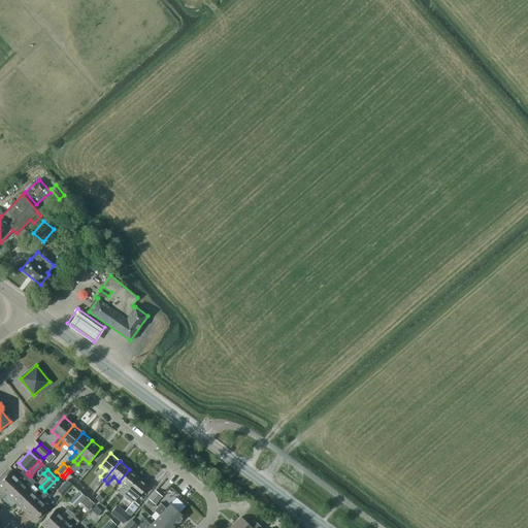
[(119,492),(123,496),(138,476),(129,469),(119,482),(124,486),(119,492)]
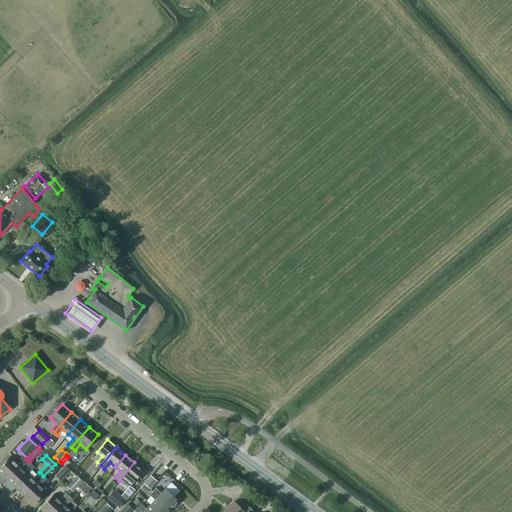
[(0,467),(0,473),(6,479),(26,459),(22,456),(16,462),(10,457),(0,467)]
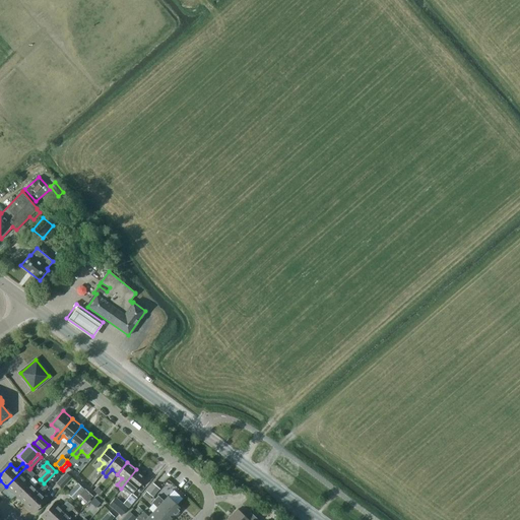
[(28,468),(26,466),(6,486),(15,496),(28,481),(23,476),(29,469),(28,468)]
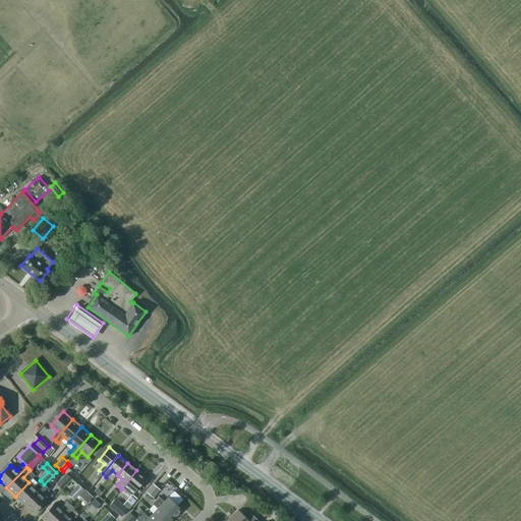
[(136,470),(121,489),(125,493),(126,490),(132,495),(146,478),(136,470)]
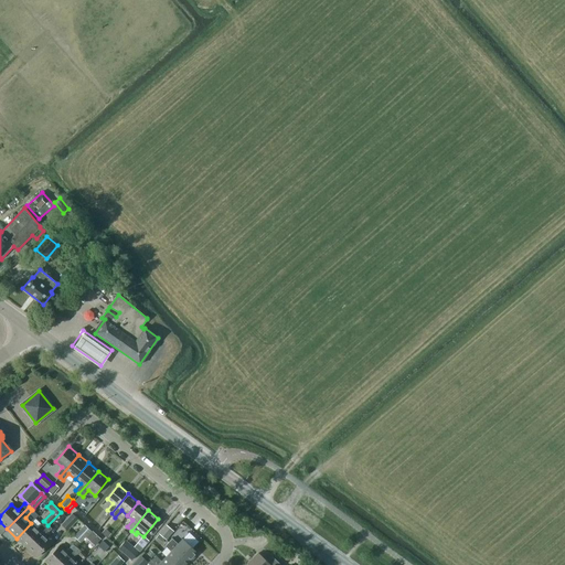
[(61,525),(67,531),(78,520),(72,513),(61,525)]
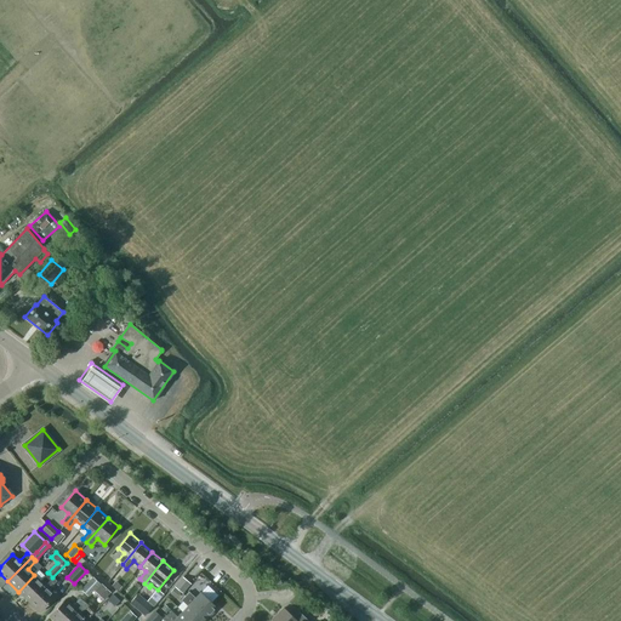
[(39,570),(34,575),(18,592),(29,602),(52,577),(49,573),(45,576),(39,570)]
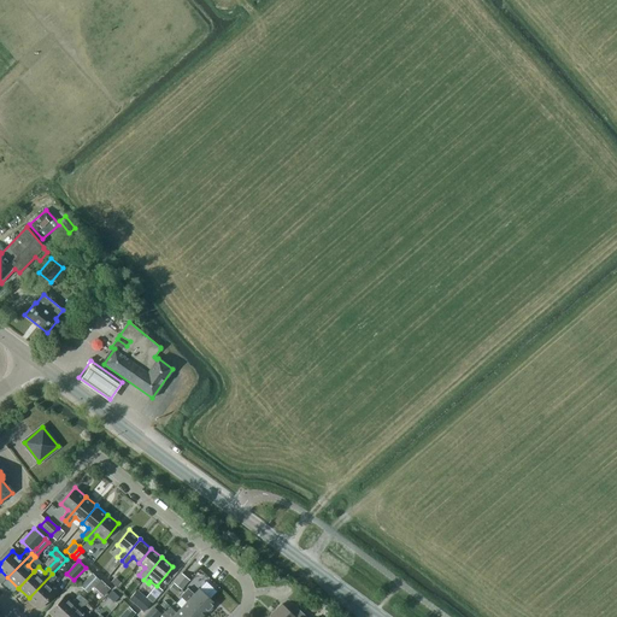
[(52,574),(29,598),(40,609),(56,592),(48,586),(57,577),(52,574)]
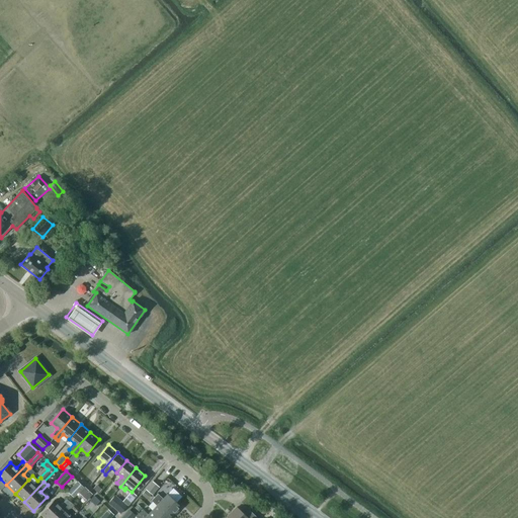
[(67,492),(74,499),(81,492),(84,488),(78,482),(67,492)]
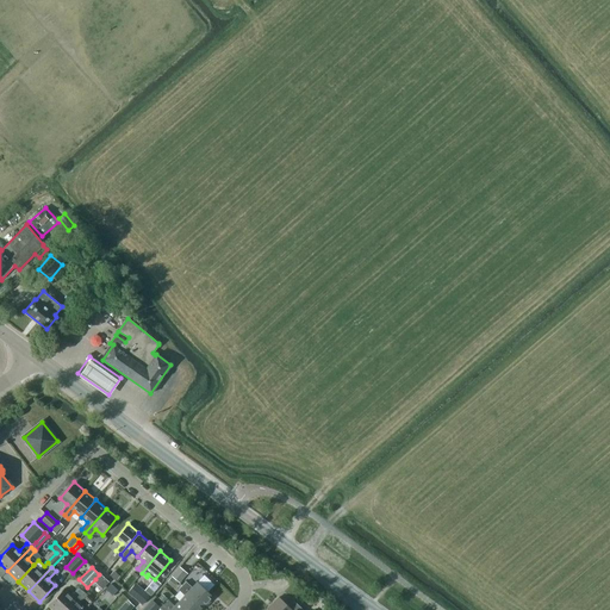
[(172,577),(178,582),(180,583),(187,573),(180,568),(172,577)]
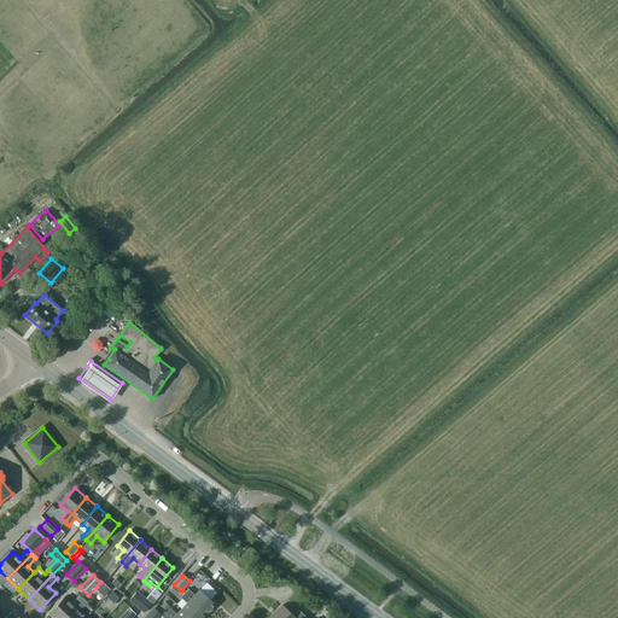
[(117,588),(121,583),(115,578),(111,583),(117,588)]
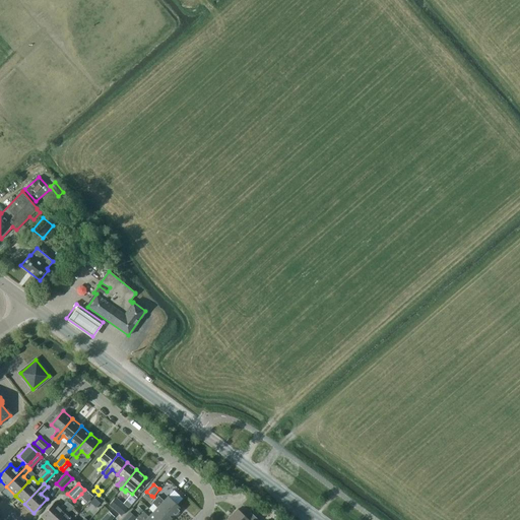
[(81,494),(88,501),(92,497),(85,490),(84,490),(81,494)]
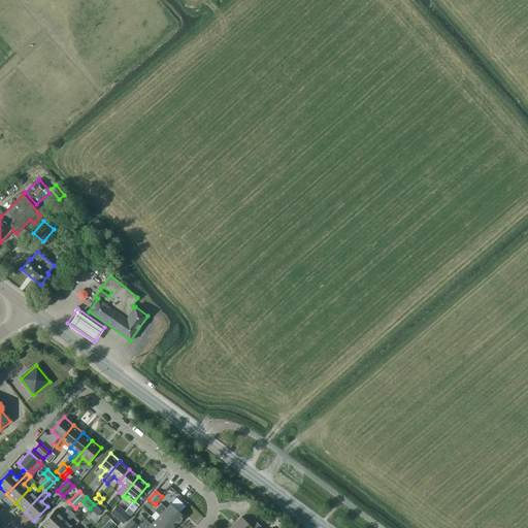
[(150,508),(154,504),(147,499),(143,504),(150,508)]
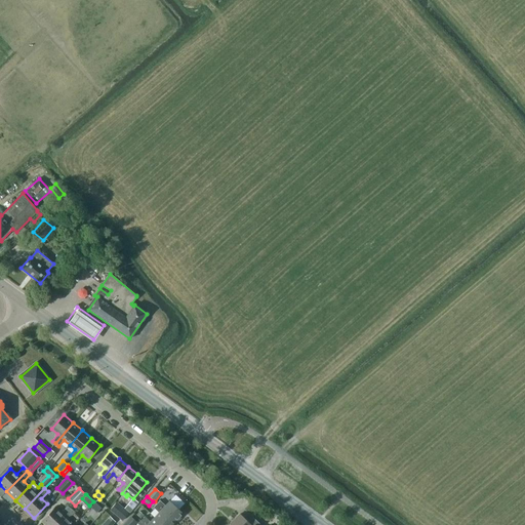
[(160,500),(156,503),(175,522),(184,514),(169,500),(165,506),(160,500)]
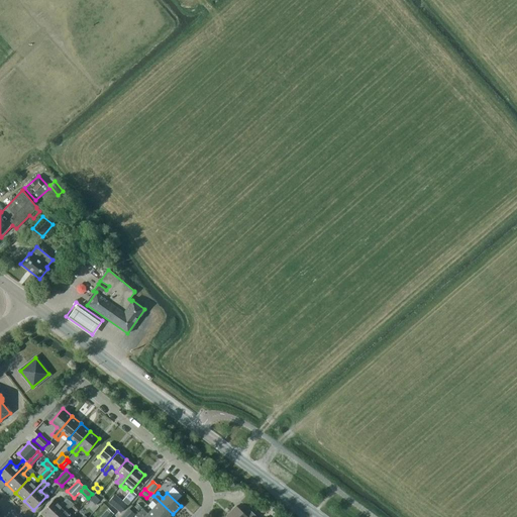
[(127,505),(115,494),(108,503),(120,513),(127,505)]
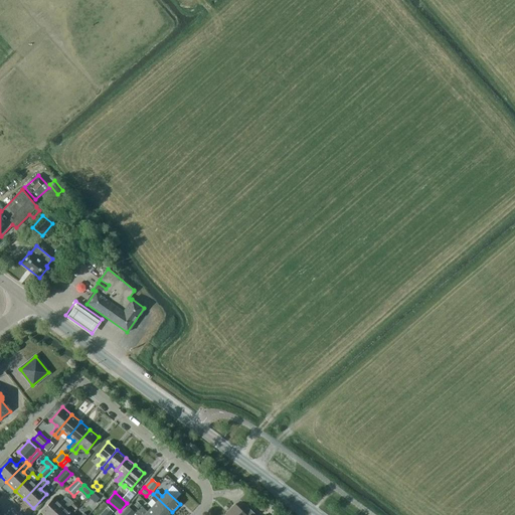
[(100,499),(94,493),(90,497),(95,503),(100,499)]
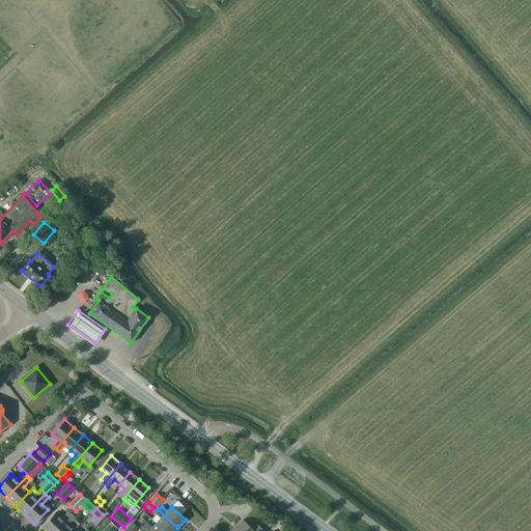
[(164,530),(174,530),(177,528),(158,509),(155,513),(160,519),(156,523),(164,530)]
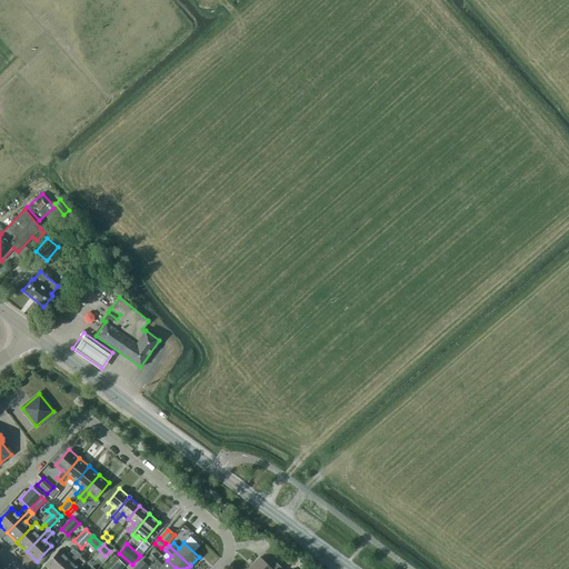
[(46,565),(49,568),(59,568),(77,551),(73,548),(66,556),(60,549),(46,565)]
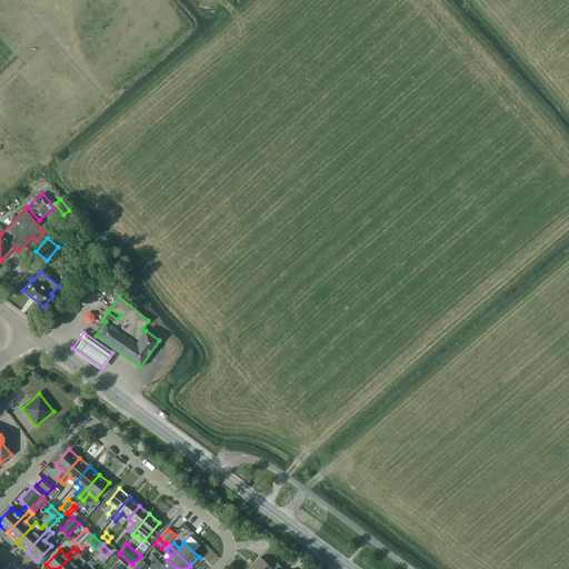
[(80,555),(77,551),(59,568),(78,568),(80,568),(73,562),(80,555)]
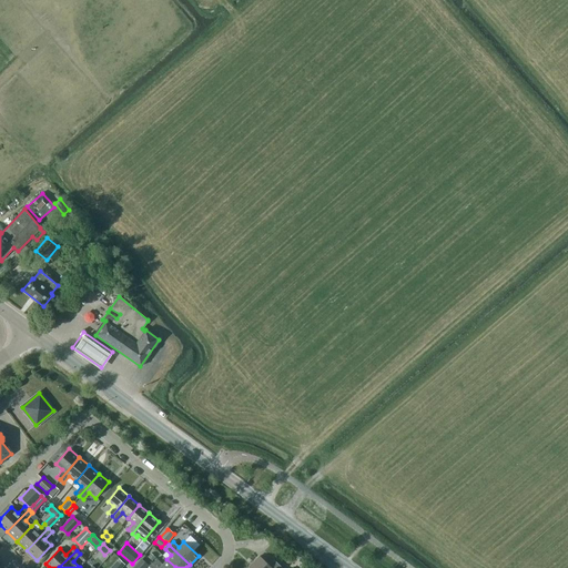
[(269,566),(259,556),(247,567),(282,567),(274,559),(269,566)]
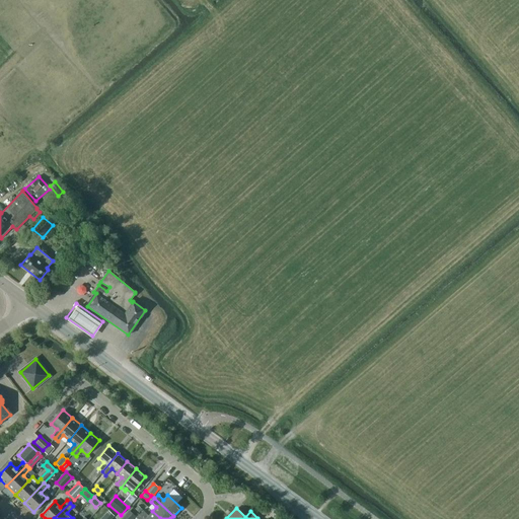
[(143,510),(140,514),(145,518),(160,518),(152,511),(148,515),(143,510)]
